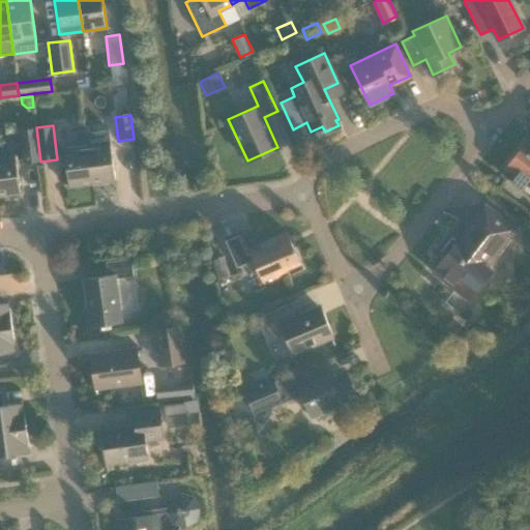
[(40,162),(36,127),(20,129),(24,164),(40,162)]
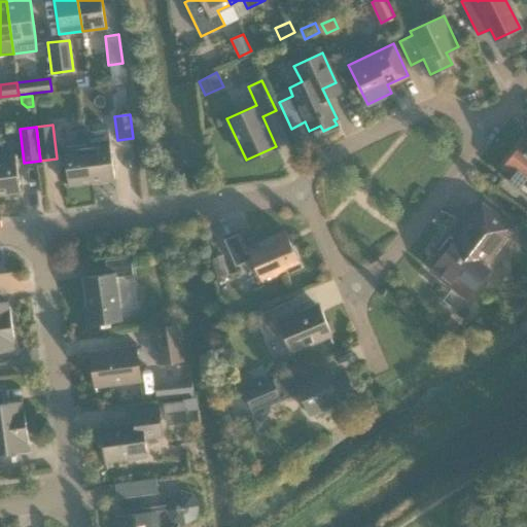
[(84,130),(92,183),(115,180),(109,140),(97,142),(95,128),(84,130)]
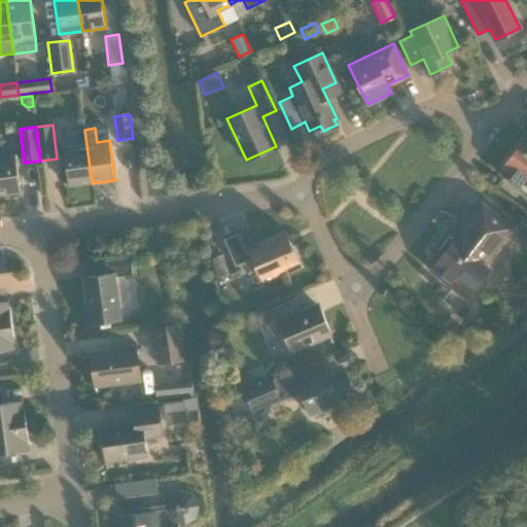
[(92,183),(84,130),(74,131),(75,145),(63,146),(68,186),(92,183)]
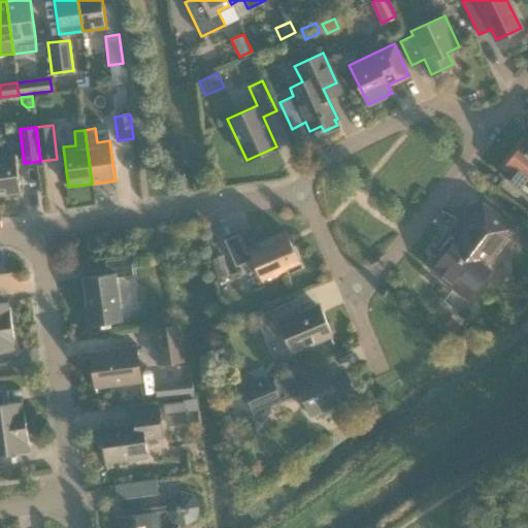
[(0,195),(21,193),(15,153),(4,155),(2,140),(0,140),(0,195)]
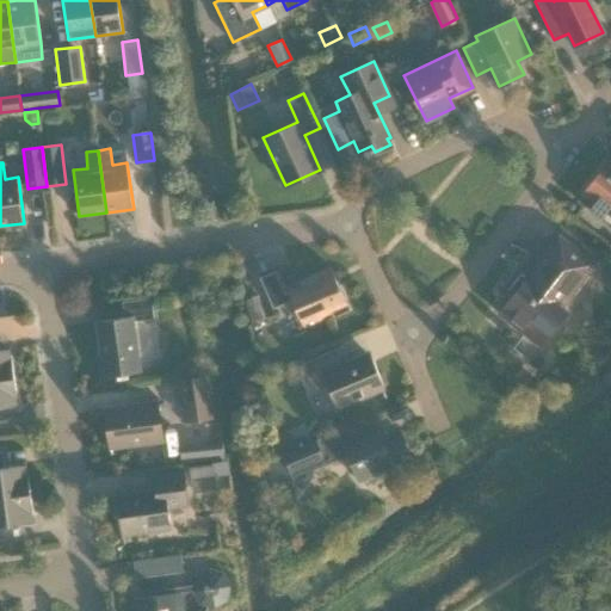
[(610,170),(604,165),(584,192),(597,202),(594,204),(593,203),(587,209),(610,227),(610,170)]
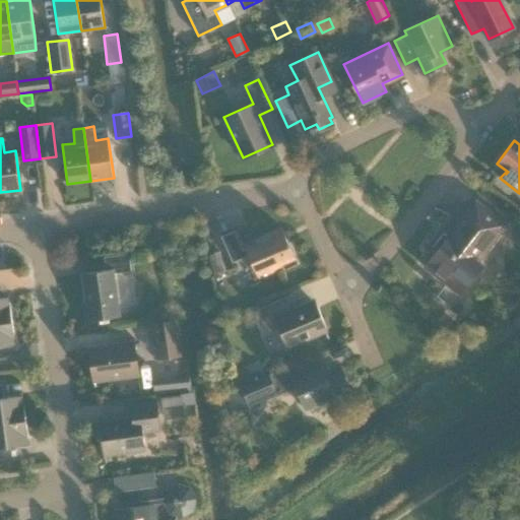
[(507,224),(475,200),(448,236),(443,233),(433,246),(437,250),(425,267),(460,295),(482,265),(478,261),(507,224)]
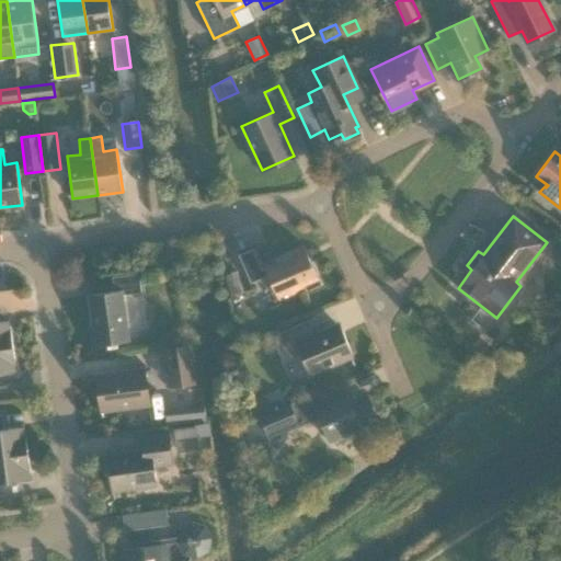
[(320,283),(304,245),(263,263),(265,267),(261,270),(252,248),(238,254),(250,283),(268,275),(279,300),(320,283)]
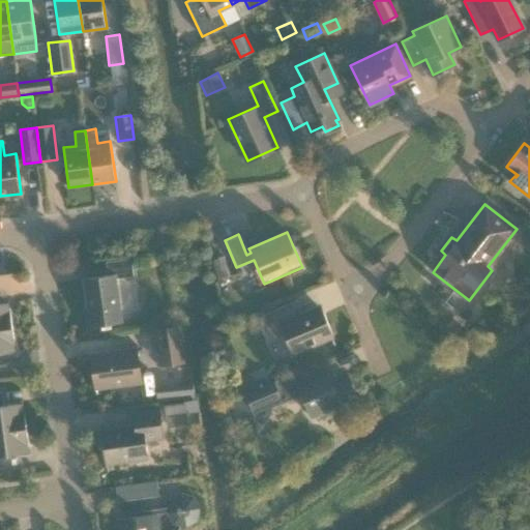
[(231,255),(218,258),(224,277),(236,274),(231,255)]
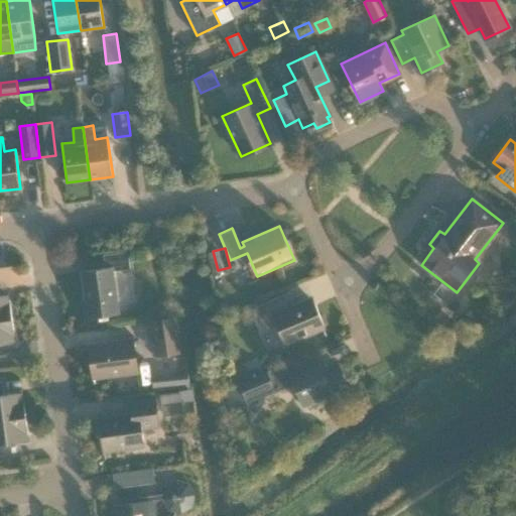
[(130,268),(128,251),(103,254),(105,268),(82,271),(86,301),(83,302),(85,317),(118,312),(113,270),(130,268)]
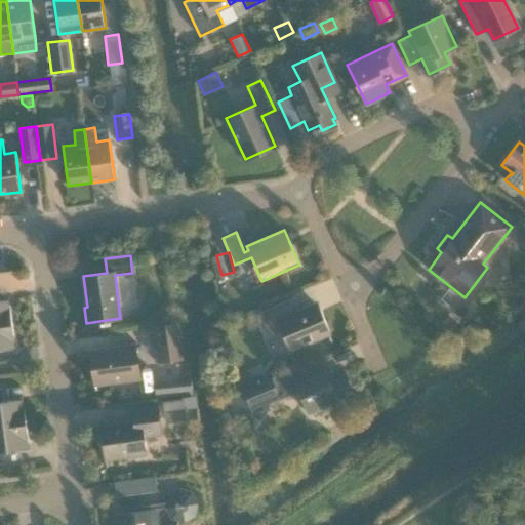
[(0,324),(11,323),(9,307),(7,308),(6,299),(0,300),(0,324)]
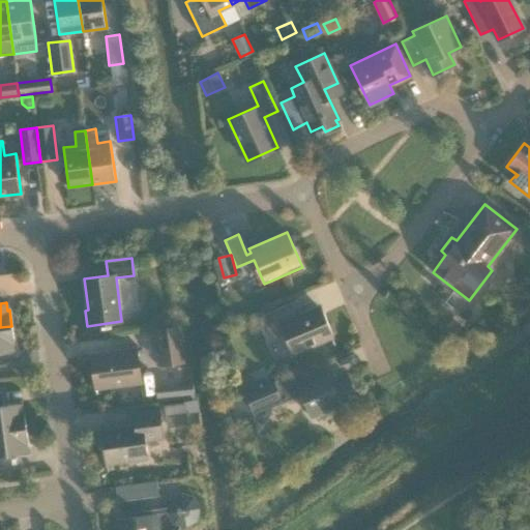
[(273,340),(286,334),(293,353),(331,336),(319,306),(294,317),(288,303),(262,314),(273,340)]
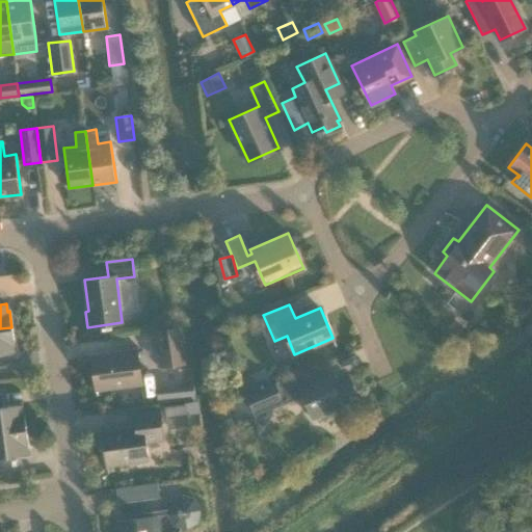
[(15,344),(11,327),(0,328),(0,353),(12,352),(11,345),(15,344)]
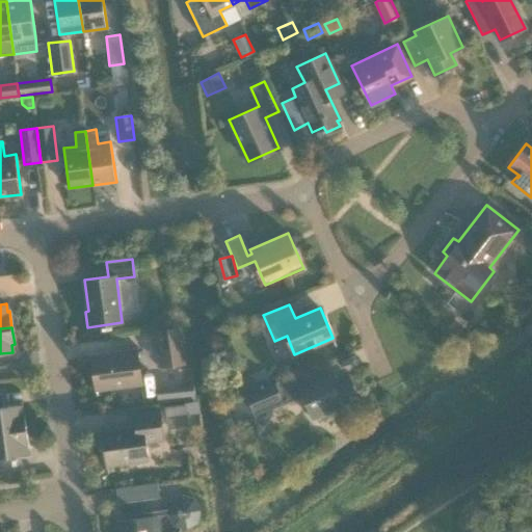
[(185,362),(180,327),(156,330),(160,366),(185,362)]
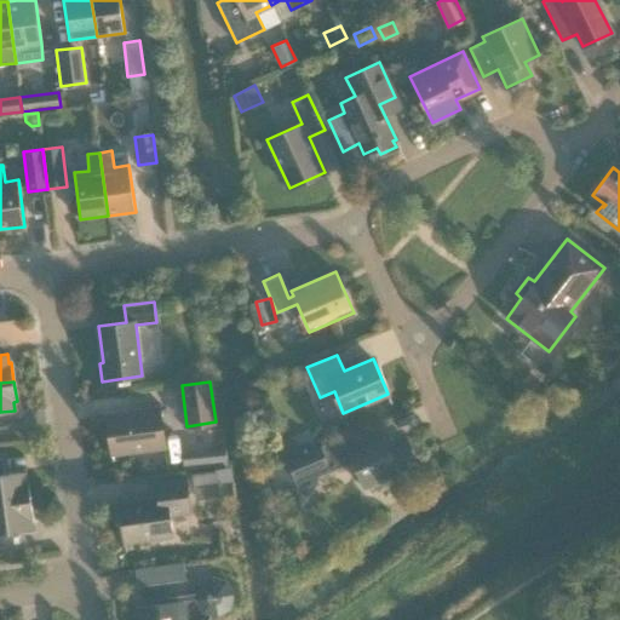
[(165,447),(159,408),(107,415),(113,460),(114,460),(113,453),(165,447)]
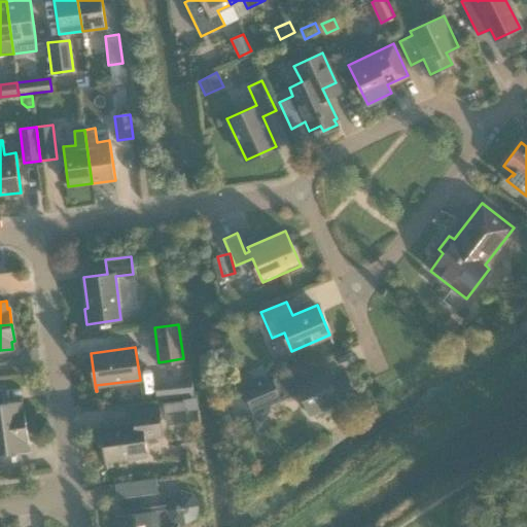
[(257,386),(244,392),(250,409),(251,410),(253,414),(266,419),(271,408),(270,406),(288,397),(300,392),(309,414),(339,401),(339,403),(356,396),(347,375),(330,381),(325,369),(294,382),(278,389),(274,379),(257,386)]
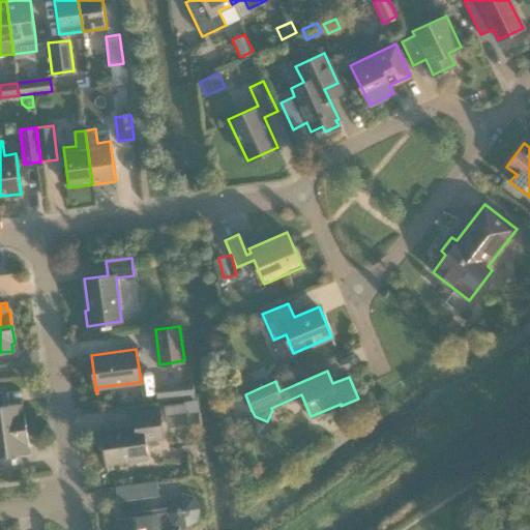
[(254,376),(238,382),(239,387),(242,393),(242,395),(245,394),(259,388),(254,376)]
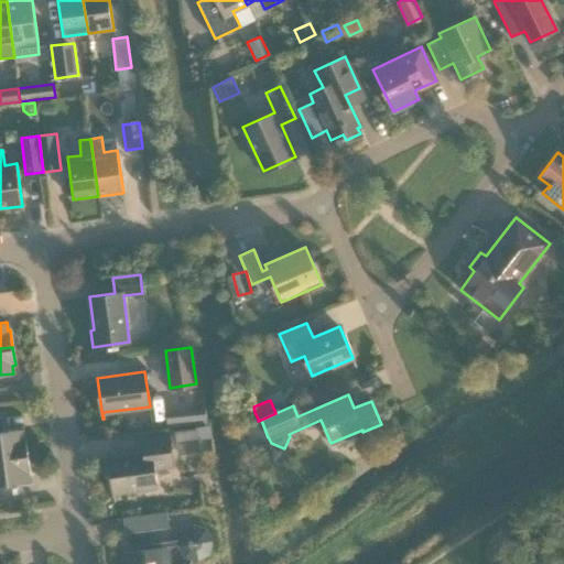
[(268,437),(261,420),(258,421),(241,427),(251,451),(264,445),(262,440),(268,437)]
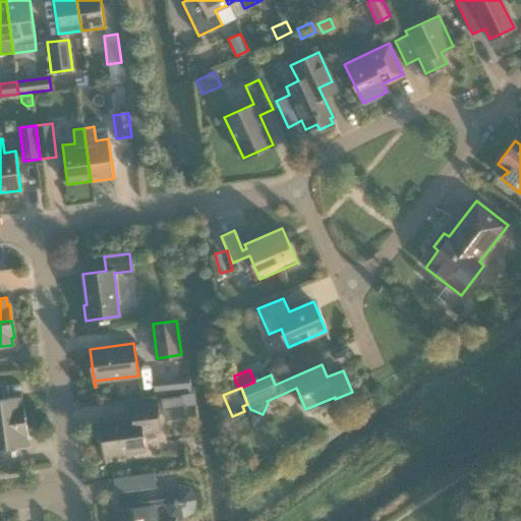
[(182,397),(180,397),(162,399),(163,410),(193,407),(191,392),(181,393),(182,397)]
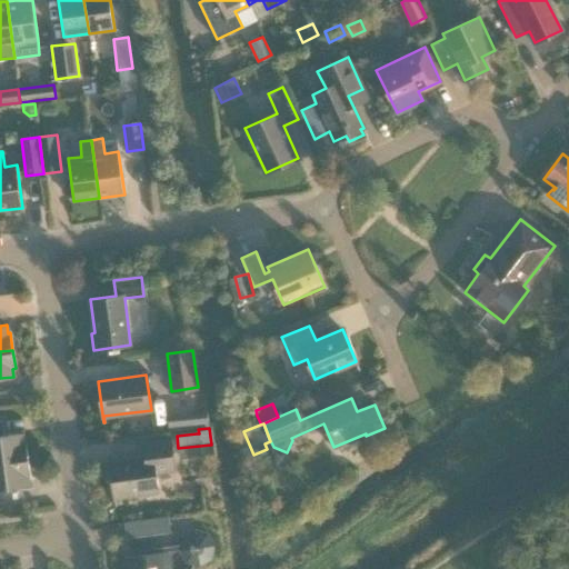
[(0,461),(28,458),(26,440),(22,441),(21,432),(0,436),(0,461)]
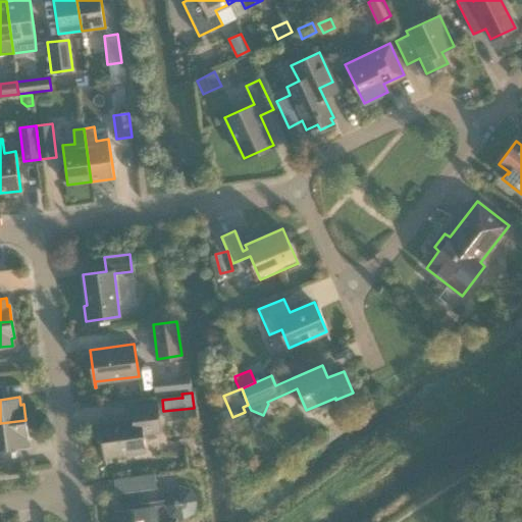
[(160,431),(156,403),(132,406),(134,420),(100,425),(105,463),(106,463),(105,456),(145,450),(143,433),(160,431)]
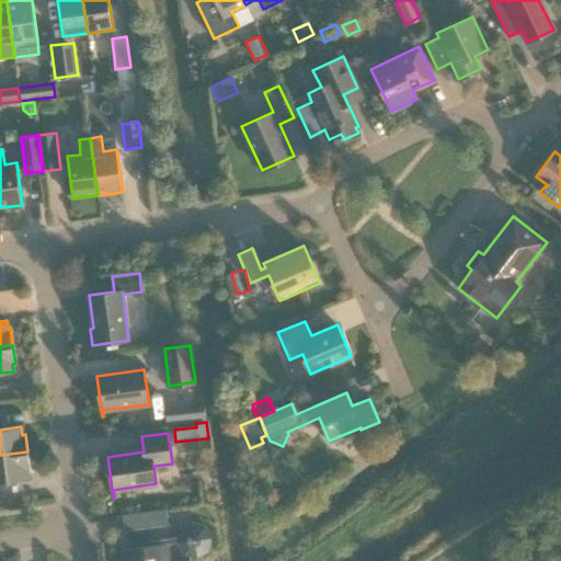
[(30,469),(27,451),(0,455),(0,496),(4,495),(2,481),(29,478),(27,470),(30,469)]
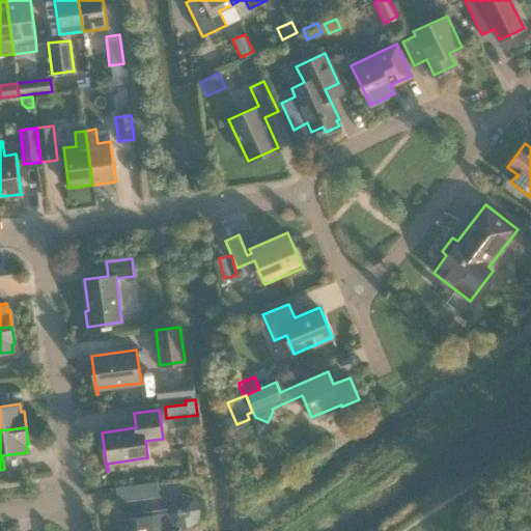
[(159,497),(157,481),(116,486),(118,502),(159,497)]
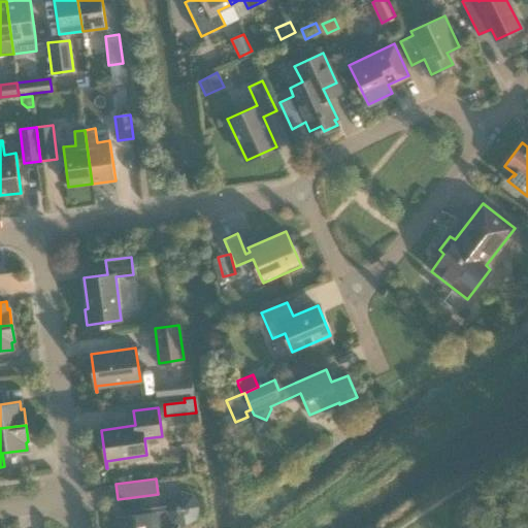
[(194,494),(179,490),(169,497),(166,506),(142,508),(141,499),(125,501),(126,515),(113,517),(114,527),(158,527),(157,510),(165,510),(173,522),(186,525),(197,518),(200,506),(194,494)]
